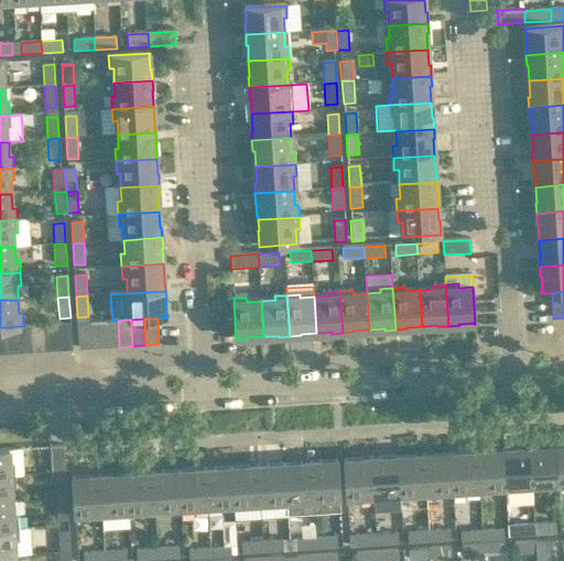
[(105,321),(91,322),(93,348),(106,348),(105,321)]
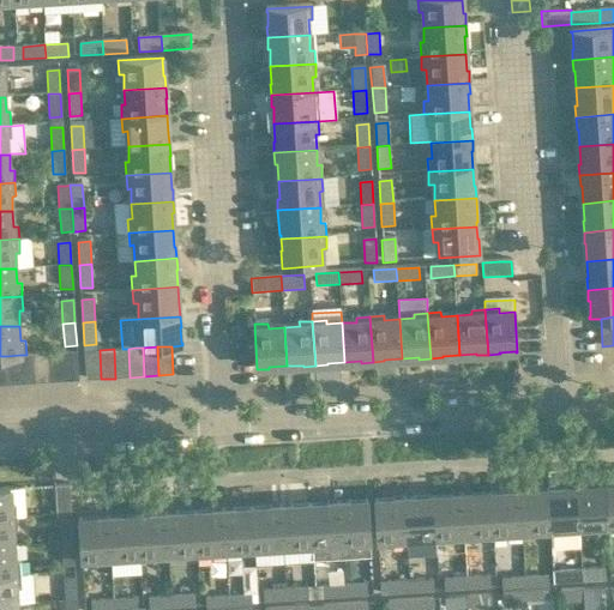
[(128,349),(114,349),(115,379),(130,378),(128,349)]
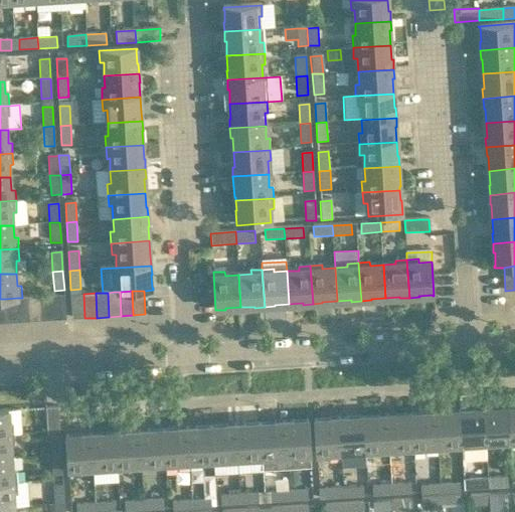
[(84,318),(83,294),(71,295),(72,319),(84,318)]
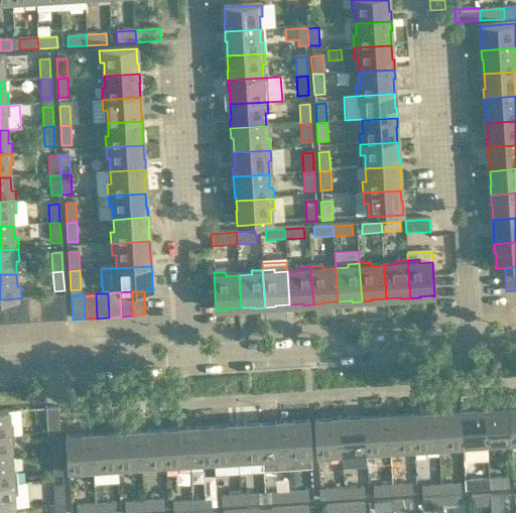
[(66,295),(53,296),(54,321),(67,319),(66,295)]
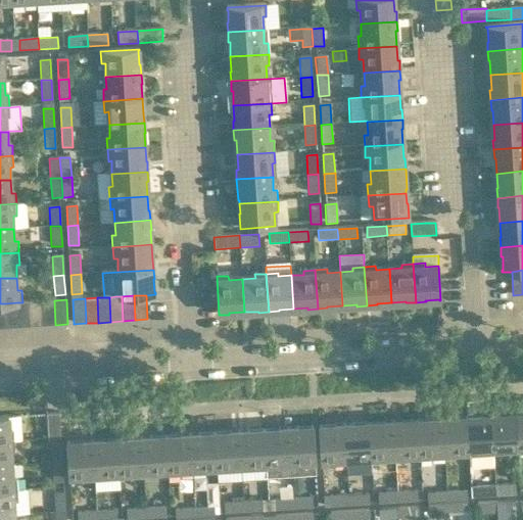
[(54,300),(42,301),(43,326),(55,325),(54,300)]
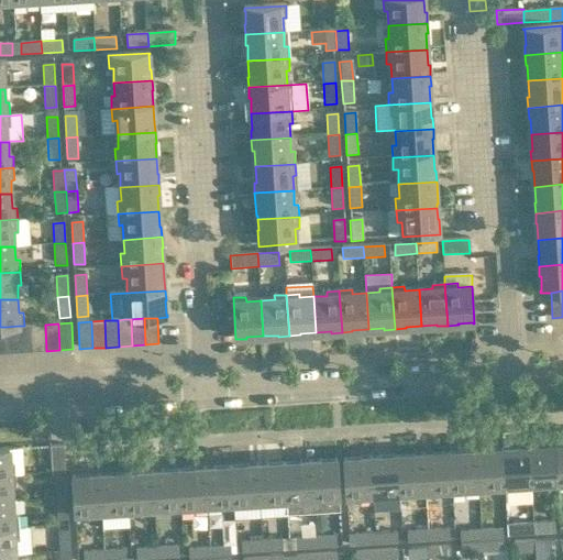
[(45,325),(32,326),(33,352),(46,351),(45,325)]
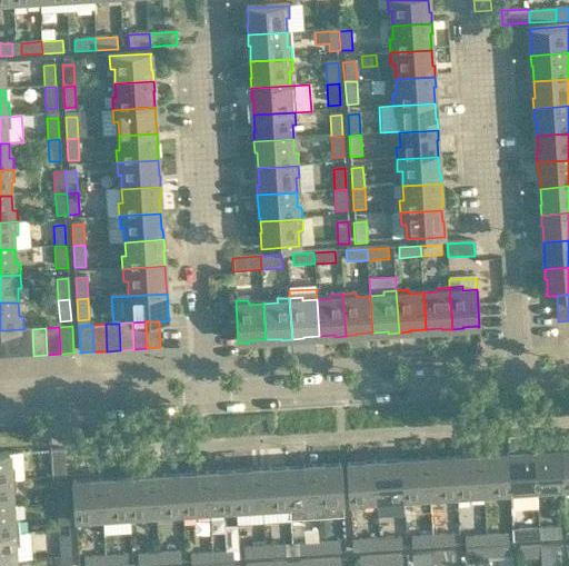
[(7,357),(20,357),(19,329),(6,330),(7,357)]
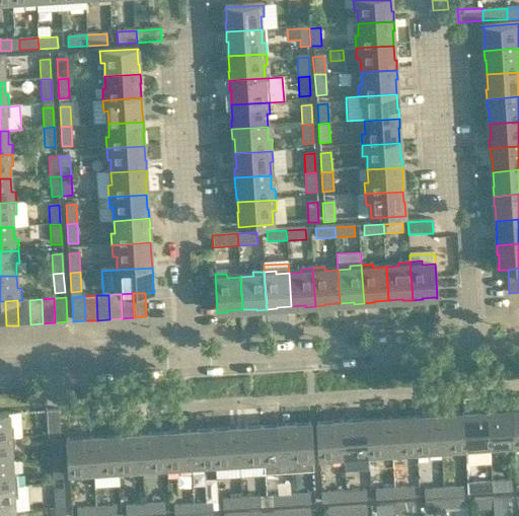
[(18,325),(30,324),(29,300),(22,300),(17,300),(18,325)]
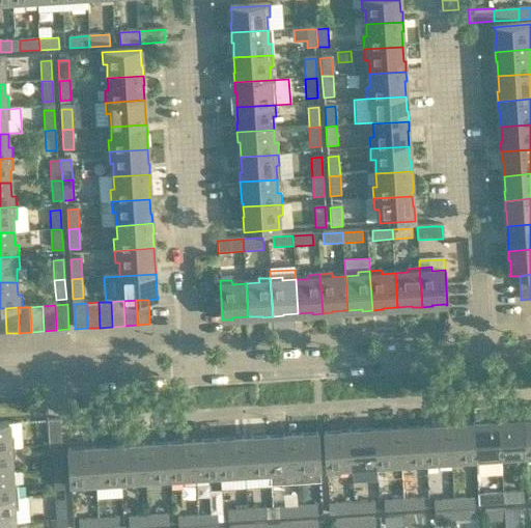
[(47,405),(33,405),(33,417),(47,416),(47,405)]
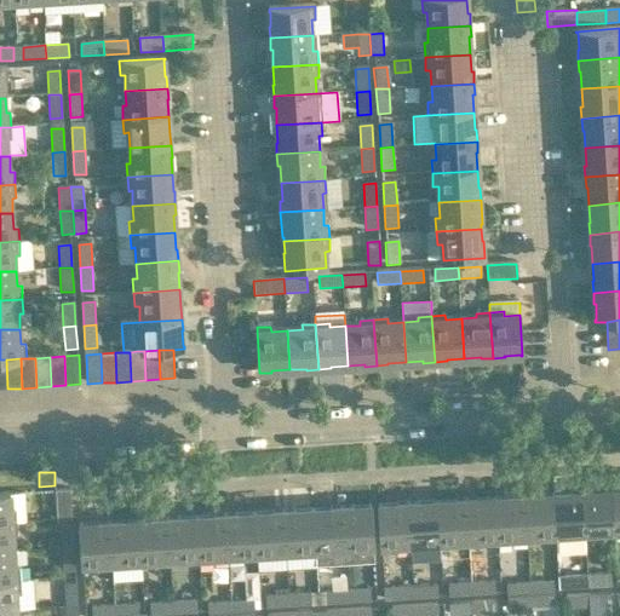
[(72,506),(70,490),(56,491),(57,522),(73,520),(72,506)]
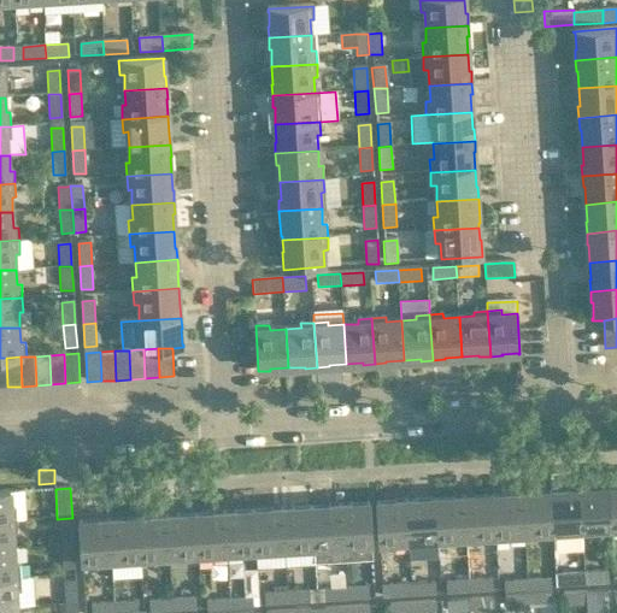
[(591,490),(580,490),(582,532),(598,531),(599,535),(611,535),(609,489),(591,490)]
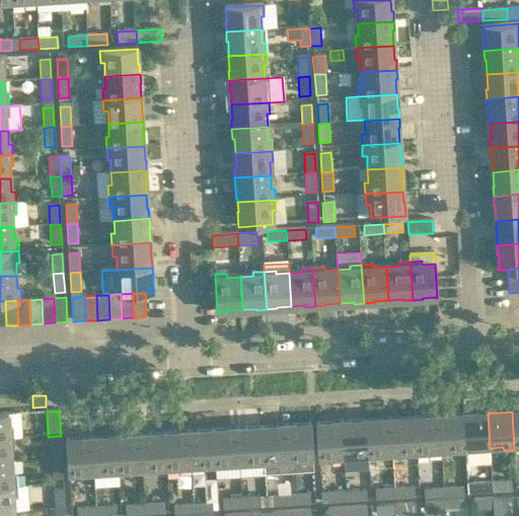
[(488,413),(463,415),(465,453),(466,463),(491,461),(490,448),(488,413)]
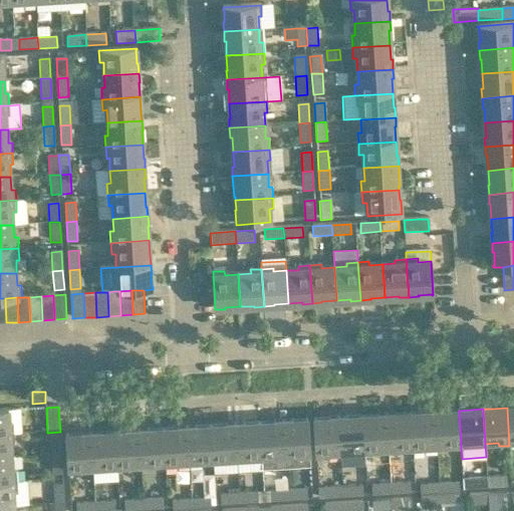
[(0,435),(14,435),(14,424),(10,424),(9,410),(0,410),(0,435)]
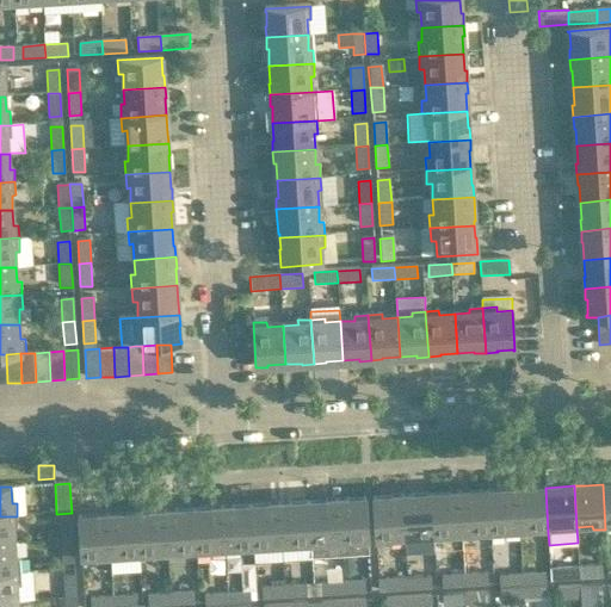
[(528,489),(517,489),(519,531),(535,530),(535,534),(548,533),(545,488),(528,489)]
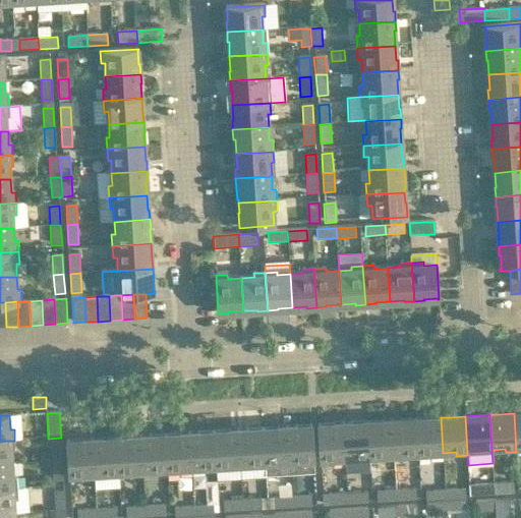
[(430,419),(416,419),(418,458),(430,457),(430,453),(443,453),(441,417),(430,418),(430,419)]
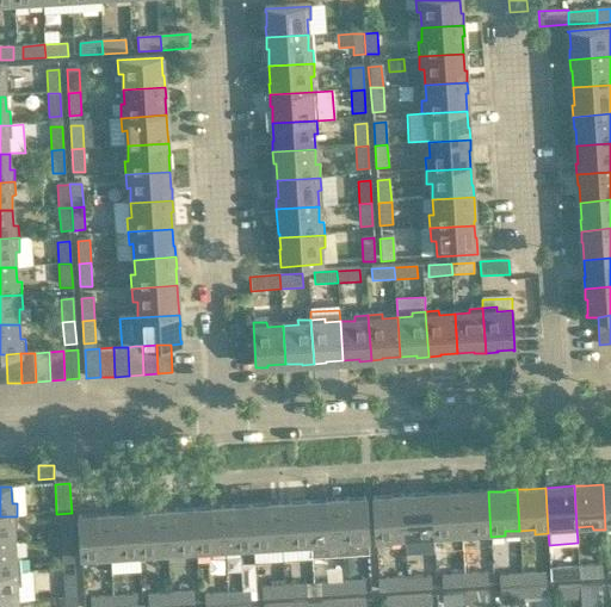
[(488,491),(460,494),(462,534),(479,533),(479,537),(491,537),(488,491)]
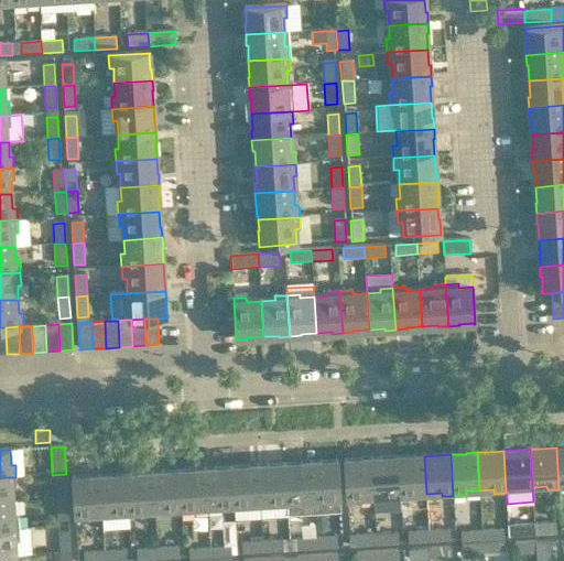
[(414,457),(398,459),(401,499),(413,498),(413,494),(426,494),(424,456),(414,456),(414,457)]
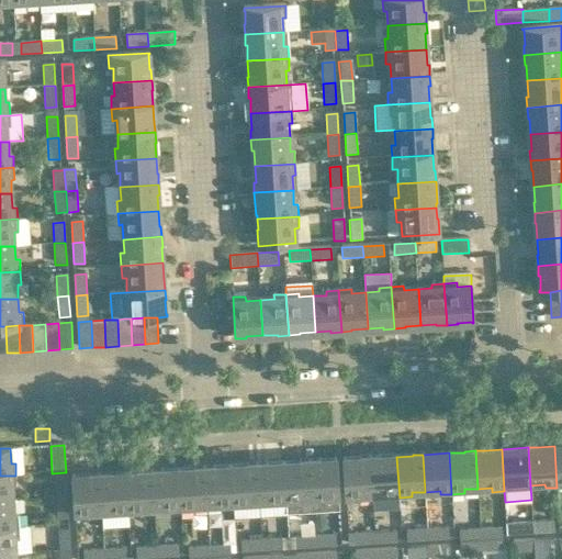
[(372,495),(370,457),(360,458),(360,459),(345,460),(345,459),(344,459),(346,501),(359,500),(359,496),(372,495)]
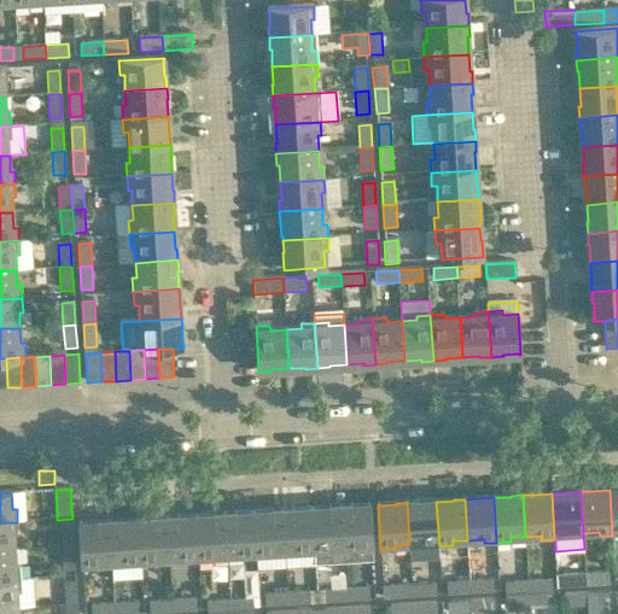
[(418,502),(407,502),(409,544),(425,543),(426,548),(439,547),(436,502),(418,502)]
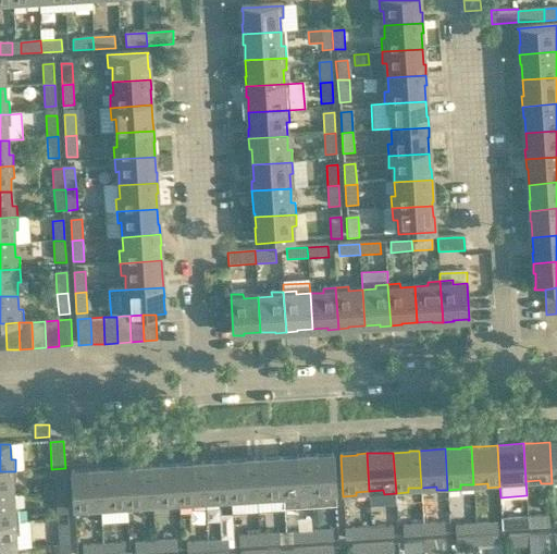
[(318,456),(307,457),(310,508),(336,506),(336,496),(335,477),(333,455),(331,456),(318,457),(318,456)]
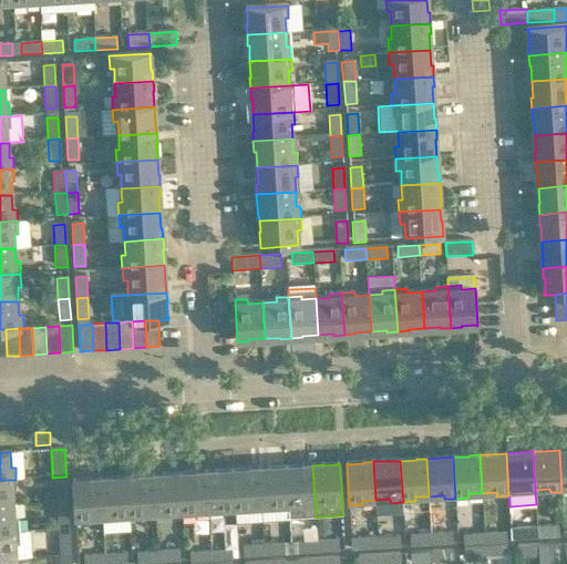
[(301,468),(286,468),(288,509),(289,519),(316,518),(312,465),(301,467),(301,468)]
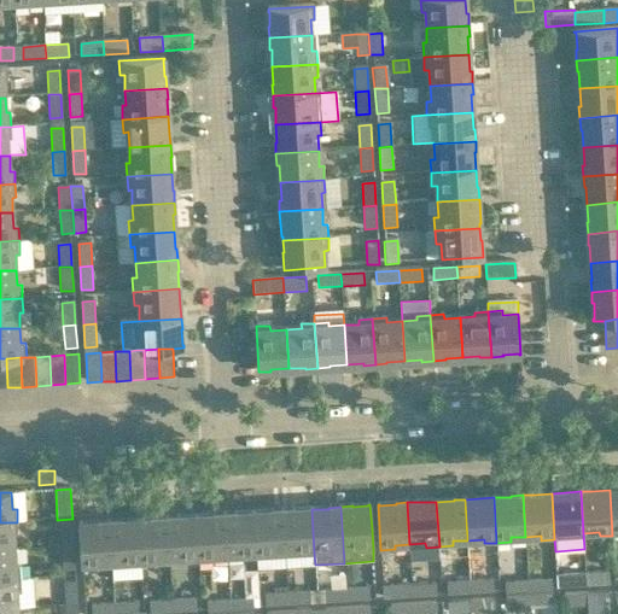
[(293,509),(283,510),(285,551),(301,550),(302,555),(314,554),(312,509),(293,510),(293,509)]
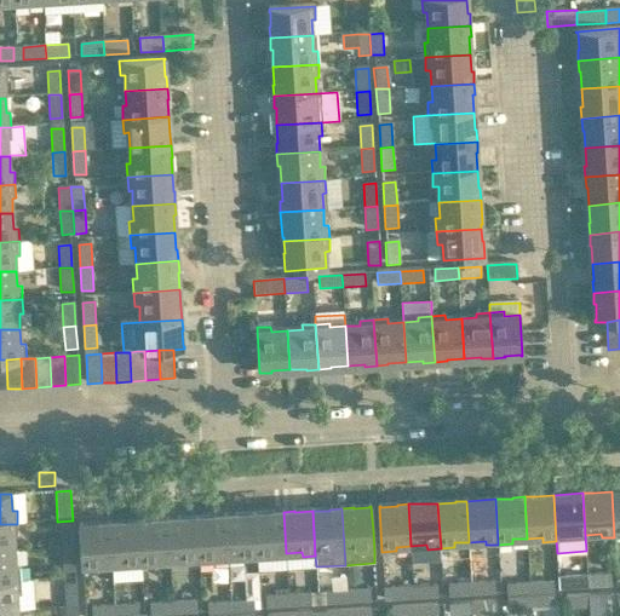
[(273,513),(254,514),(257,559),(271,559),(271,554),(286,553),(283,512),(273,512),(273,513)]
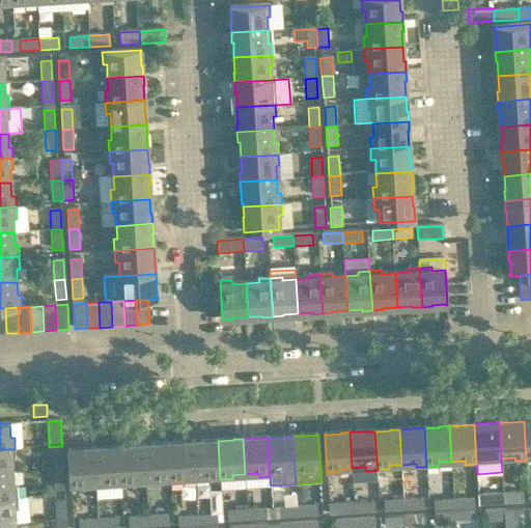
[(202,441),(193,442),(195,478),(210,477),(210,480),(220,479),(218,441),(202,442),(202,441)]
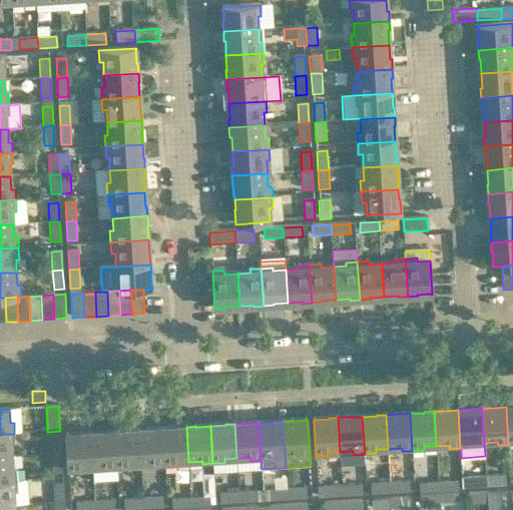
[(176,429),(162,430),(164,466),(176,466),(176,462),(188,462),(186,427),(176,428),(176,429)]
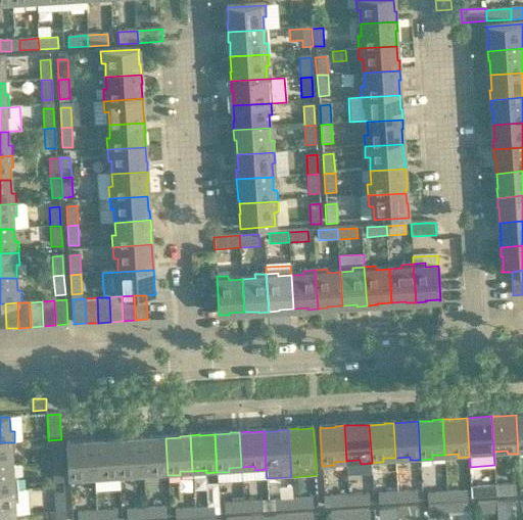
[(151,437),(141,438),(143,473),(157,473),(157,476),(168,475),(165,438),(151,438),(151,437)]
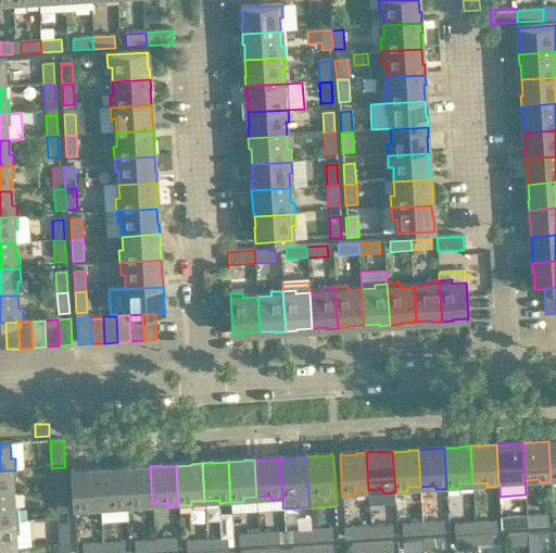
[(140,468),(124,469),(127,510),(139,508),(139,504),(152,503),(150,466),(140,466),(140,468)]
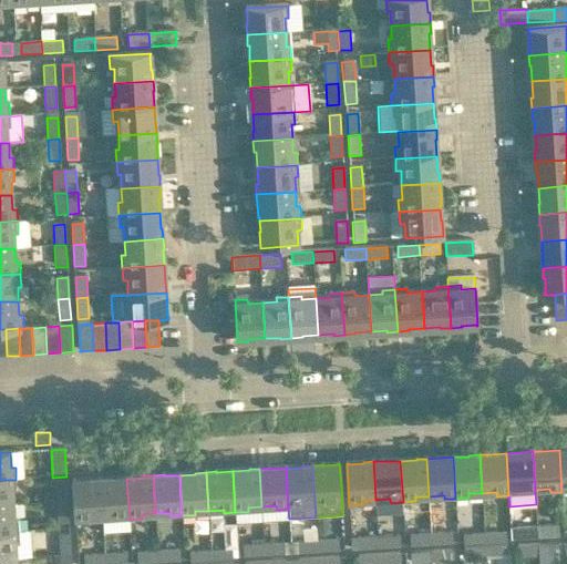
[(111,478),(100,479),(102,516),(103,534),(130,532),(130,520),(126,479),(111,480),(111,478)]
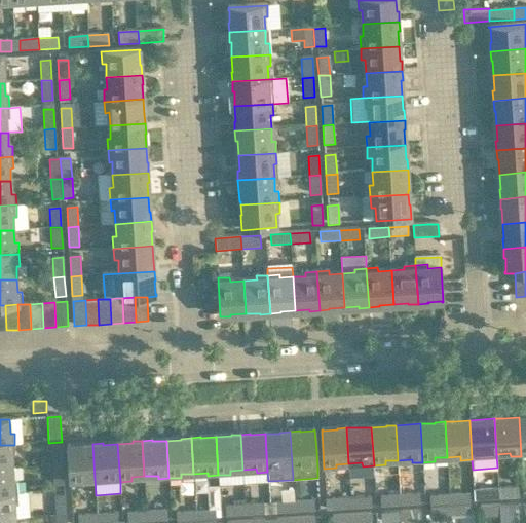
[(95,479),(92,444),(83,445),(83,446),(70,447),(70,445),(68,446),(70,485),(82,484),(82,480),(95,479)]
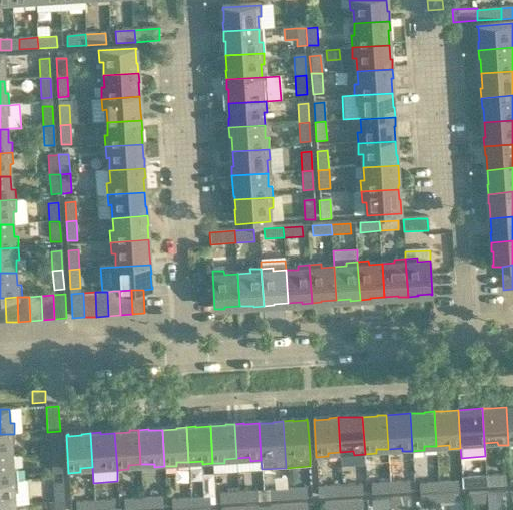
[(0,458),(12,458),(11,445),(15,445),(14,434),(0,434),(0,458)]
